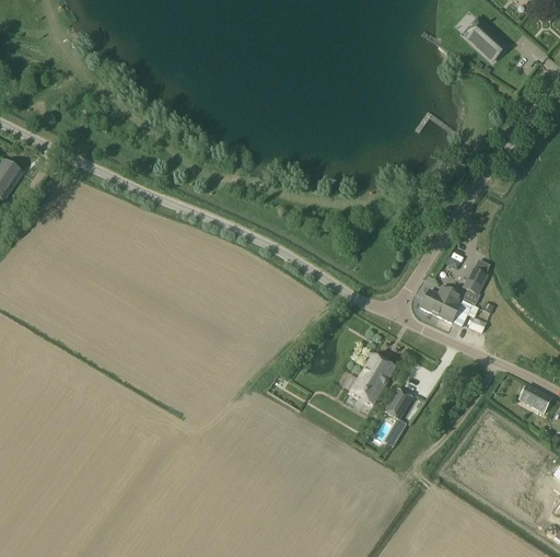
[(492,60),(508,44),(482,21),(467,37),(492,60)]
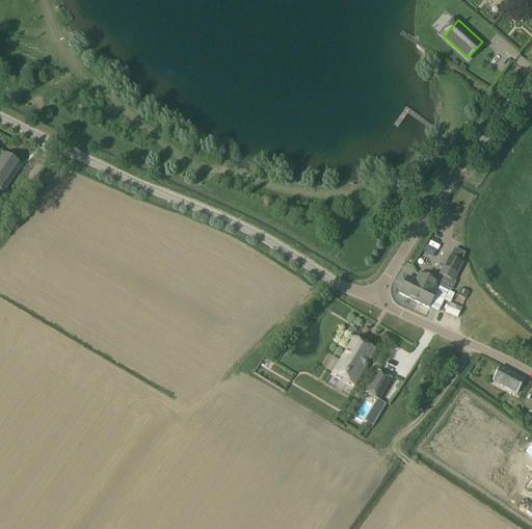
[(0,156),(0,187),(3,189),(4,189),(22,162),(4,151),(0,156)]
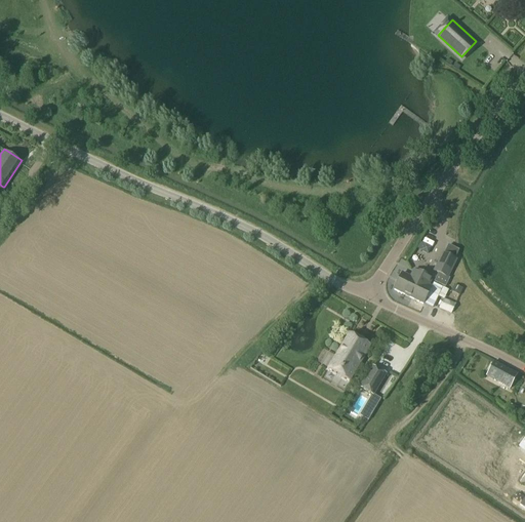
[(456,257),(443,250),(434,269),(448,275),(456,257)]
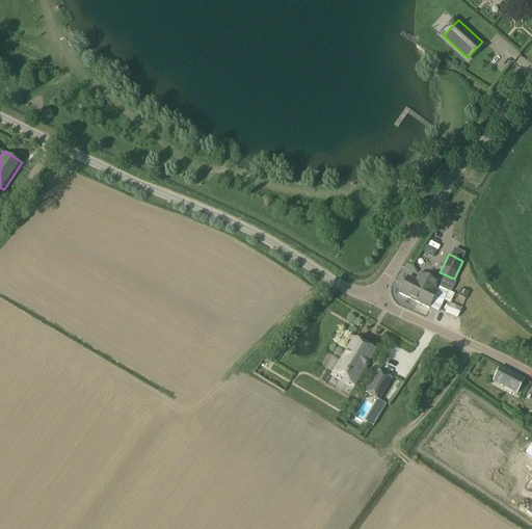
[(404,281),(429,292),(429,290),(435,292),(437,288),(434,287),(439,280),(420,271),(416,279),(407,274),(404,281)]
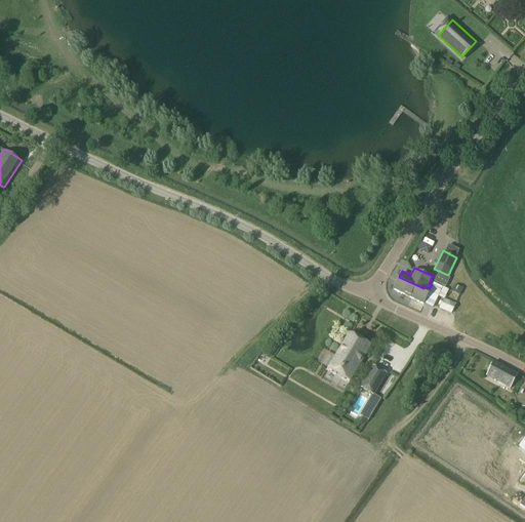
[(447,275),(438,271),(434,279),(445,285),(450,276),(448,275),(447,275)]
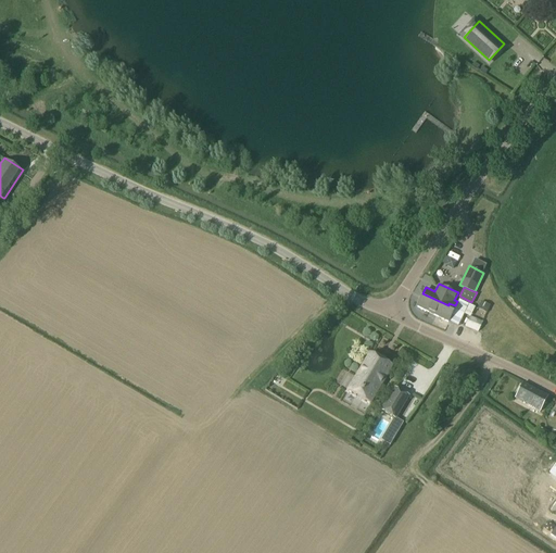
[(422,293),(418,303),(449,318),(452,313),(462,318),(469,302),(459,298),(457,301),(455,305),(449,303),(449,305),(422,293)]
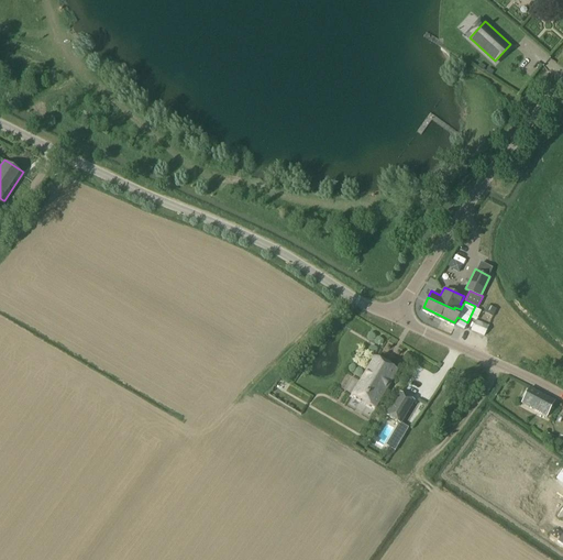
[(489,324),(477,317),(476,317),(472,328),(485,333),(489,324)]
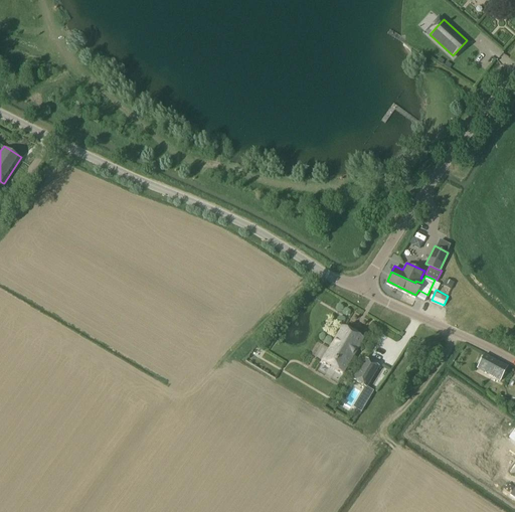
[(343,324),(322,359),(343,371),(364,337),(343,324)]
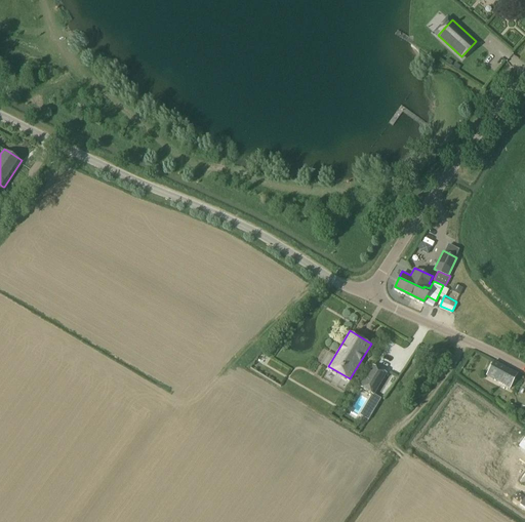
[(494,359),(487,373),(511,387),(518,371),(494,359)]
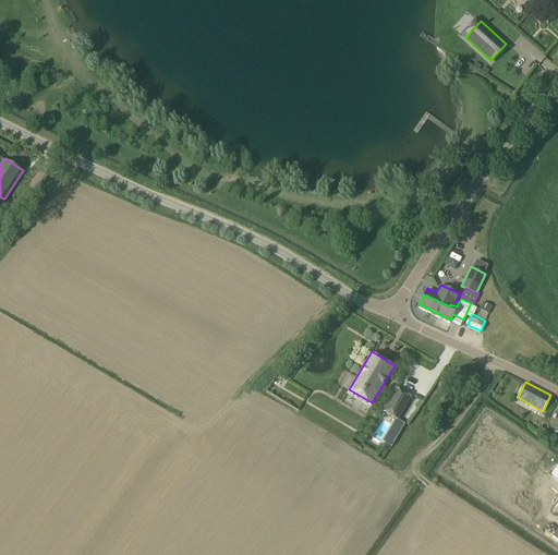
[(397,386),(383,409),(398,418),(411,395),(397,386)]
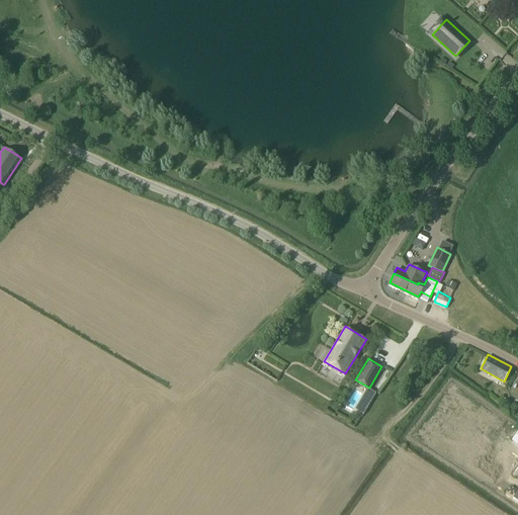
All buildings are outlined.
